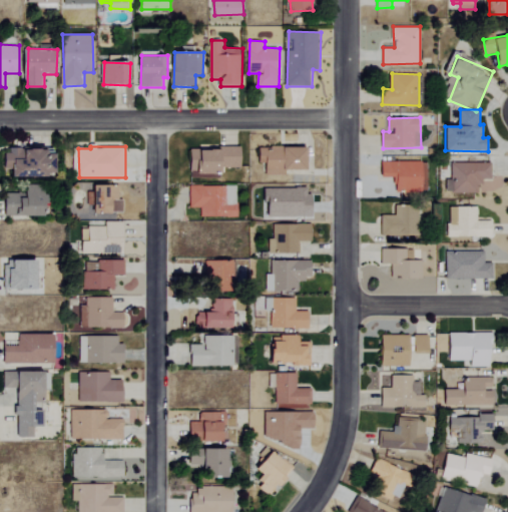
[(286,170),(307,170),(307,147),(261,146),(260,163),(267,163),(267,175),(286,175),(286,170)]
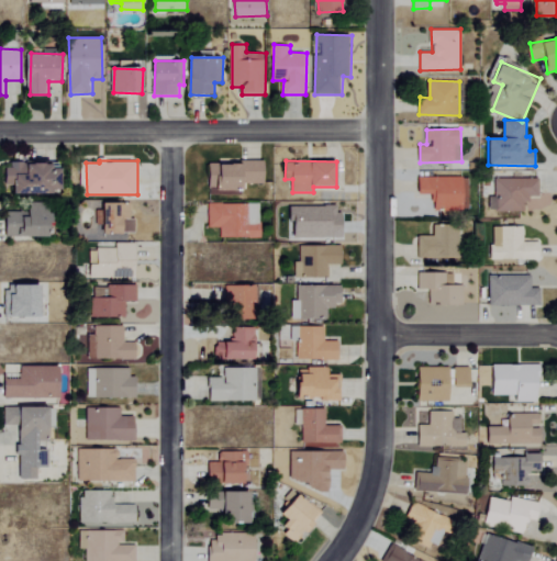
[(264,161),(210,163),(210,190),(242,190),(242,183),(265,182),(264,161)]
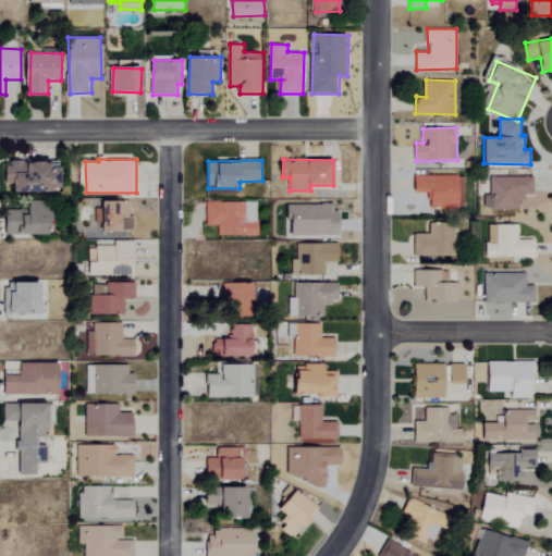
[(12,194),(58,193),(57,161),(4,162),(5,183),(12,183),(12,194)]
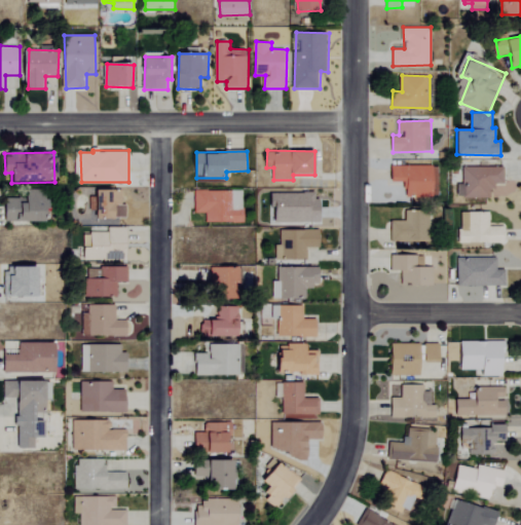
[(434,196),(434,165),(392,165),(392,182),(407,182),(406,196),(434,196)]
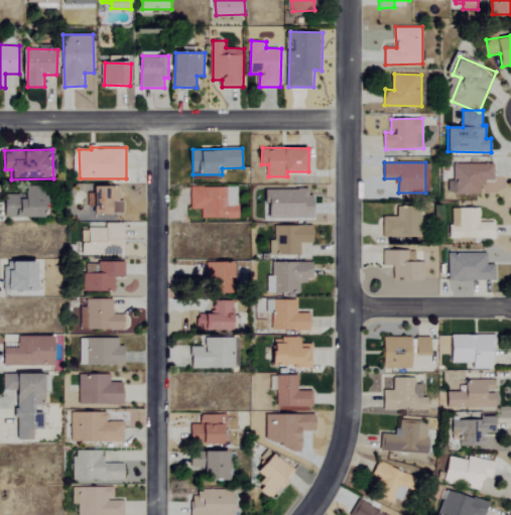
[(496,163),(456,164),(456,180),(451,181),(451,194),(482,194),(482,182),(496,182),(496,163)]
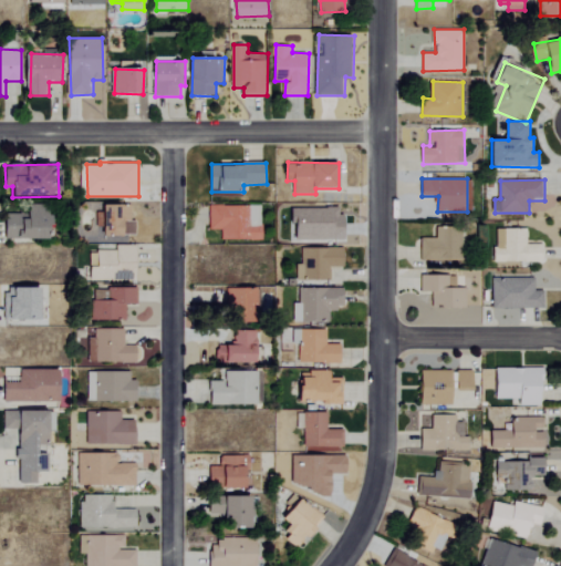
[(6,238),(45,239),(48,205),(27,204),(27,214),(6,213),(6,238)]
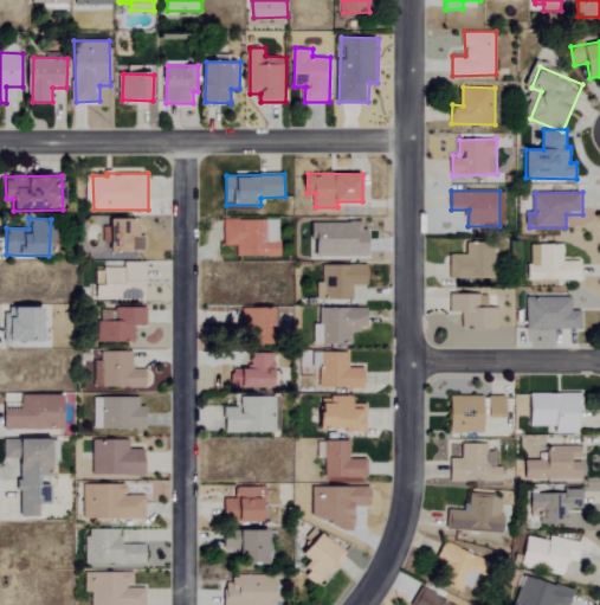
[(281,219),(226,219),(225,244),(238,244),(238,256),(281,256),(281,219)]
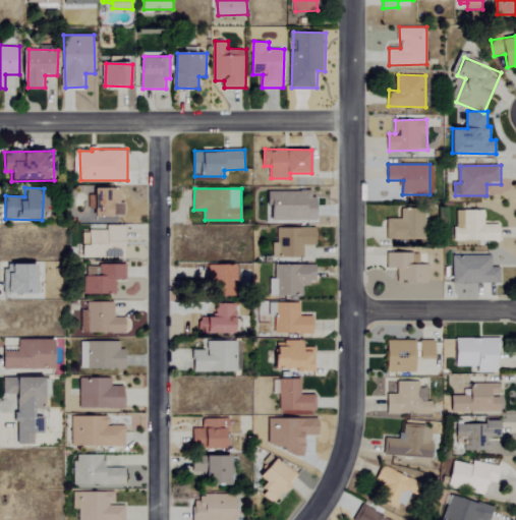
[(317,190),(271,191),(272,221),(317,220),(317,190)]
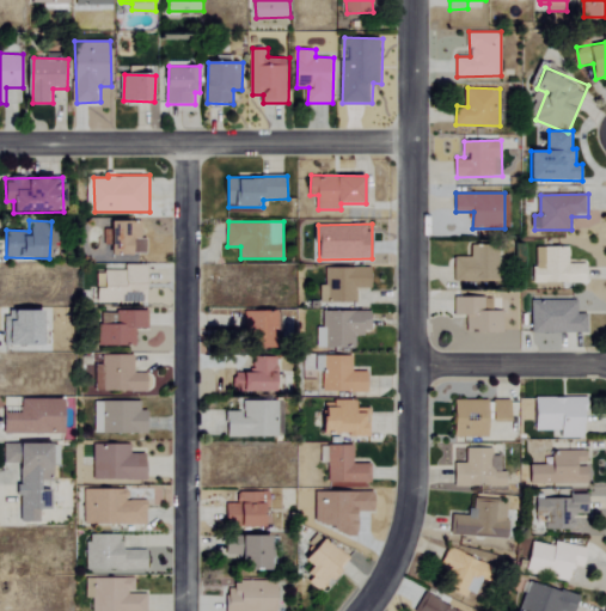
[(501,281),(501,245),(473,245),(472,257),(457,256),(455,281),(501,281)]
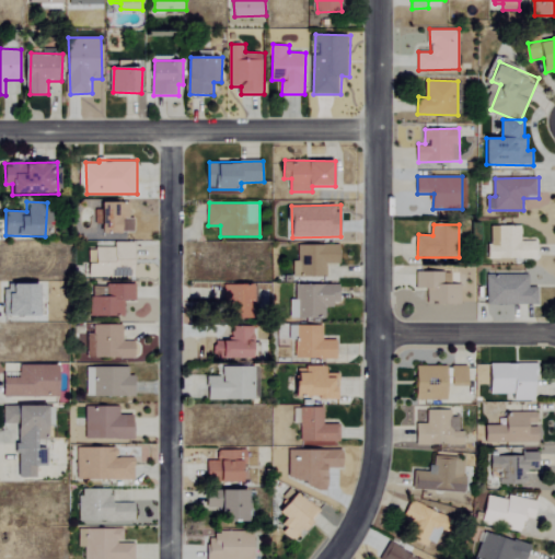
[(342,244),(300,243),(300,260),(296,259),(296,277),(328,277),(328,263),(342,264),(342,244)]
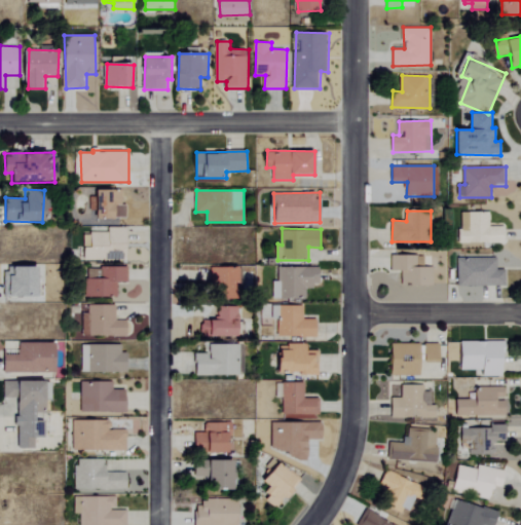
[(127,259),(127,229),(85,229),(85,260),(127,259)]
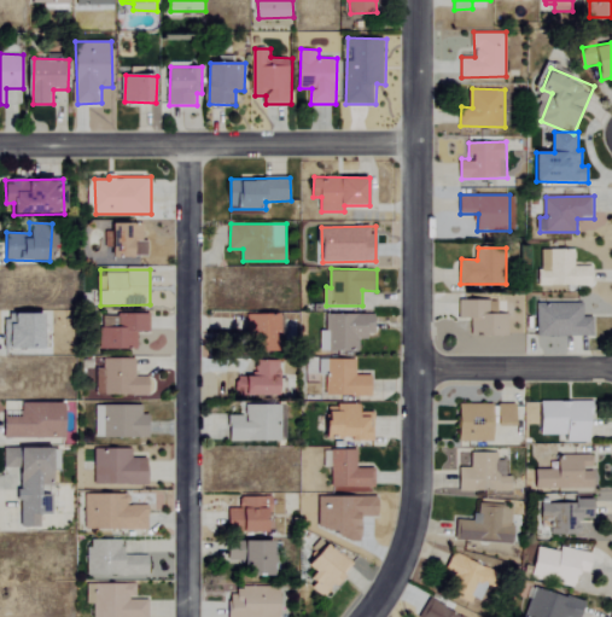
[(473,336),(511,336),(511,314),(500,314),(500,301),(461,300),(460,319),(473,319),(473,336)]
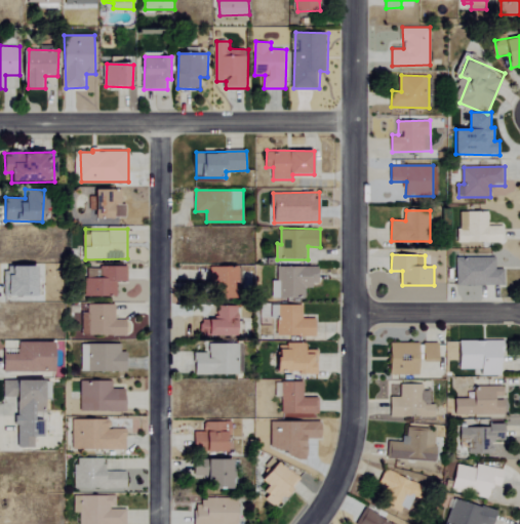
[(497,257),(458,256),(457,285),(506,285),(506,269),(497,269),(497,257)]
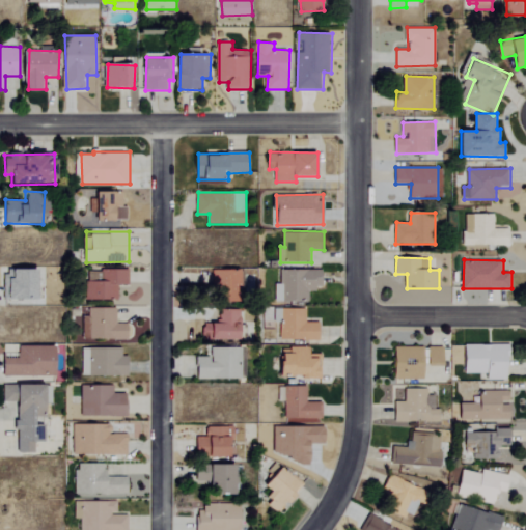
[(36,300),(36,269),(5,269),(4,299),(36,300)]
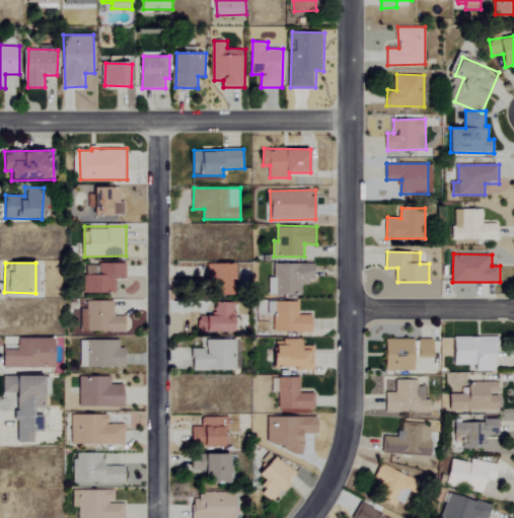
[(127,263),(91,264),(91,293),(119,292),(118,279),(128,278),(127,263)]
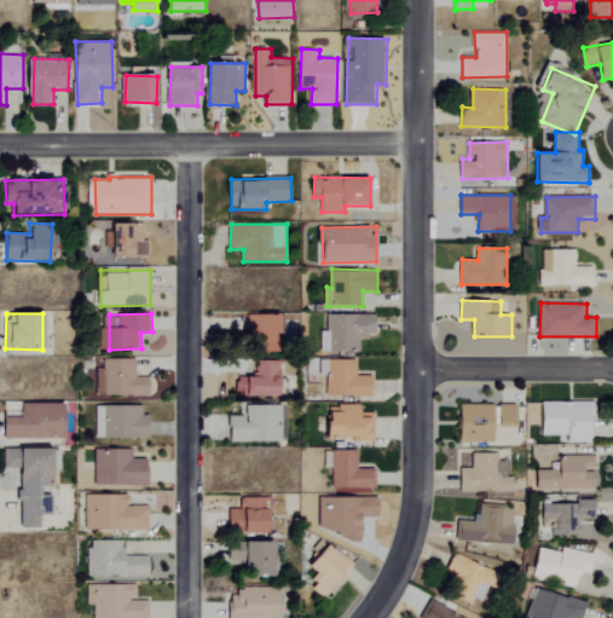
[(324,329),(323,351),(362,351),(363,336),(376,338),(377,315),(330,313),(329,330),(324,329)]
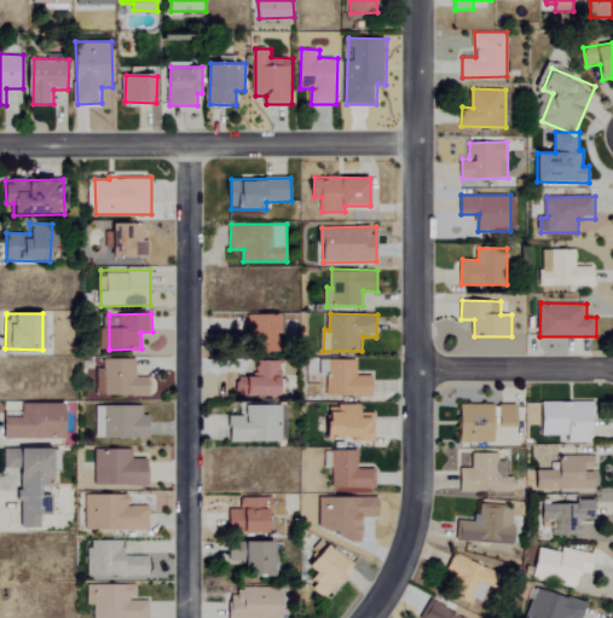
[(278,315),(250,316),(252,351),(279,350),(278,315)]
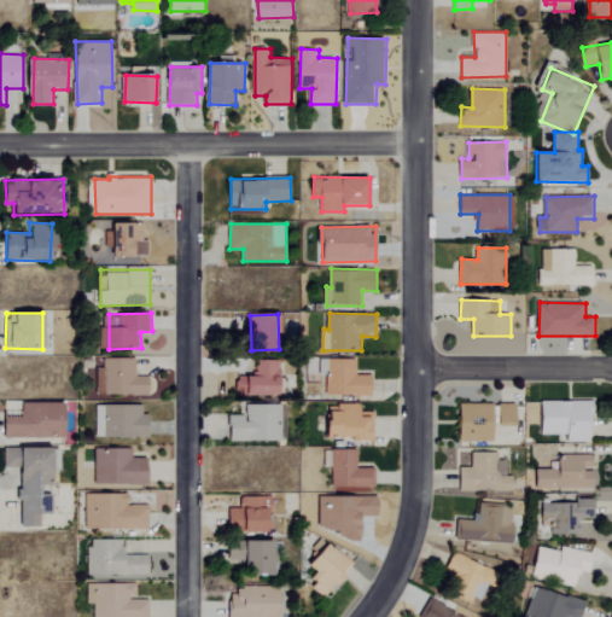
[(99,394),(157,395),(157,377),(138,377),(138,359),(106,358),(105,367),(99,367),(99,394)]
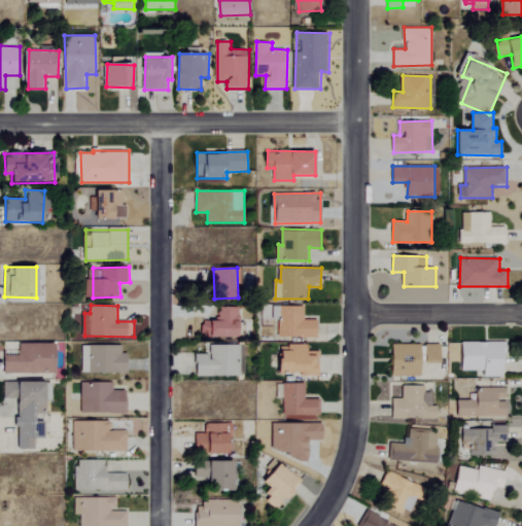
[(305,306),(281,306),(280,337),(317,337),(318,320),(305,319),(305,306)]
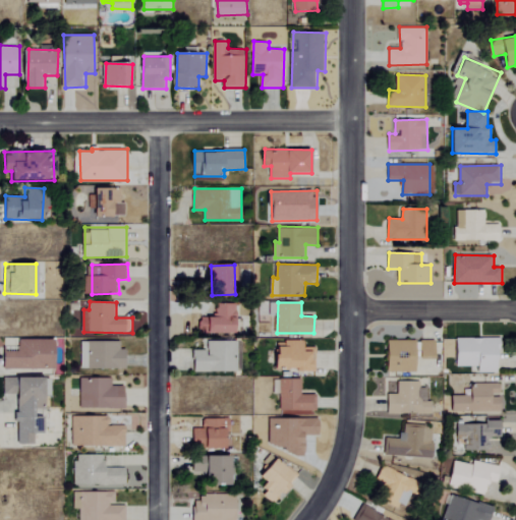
[(236,333),(237,303),(218,303),(217,318),(202,318),(202,333),(236,333)]
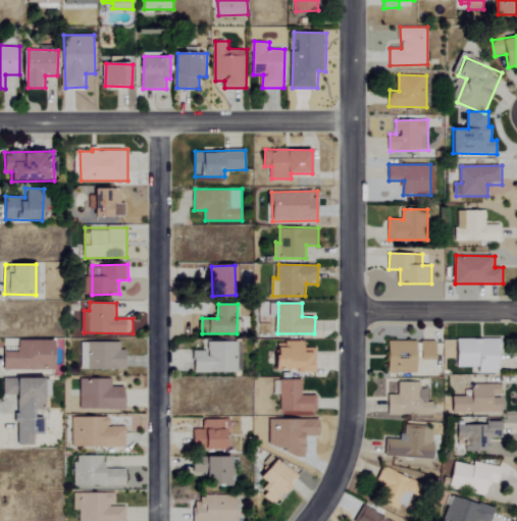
[(480,367),(480,373),(500,373),(500,339),(458,339),(458,366),(480,367)]
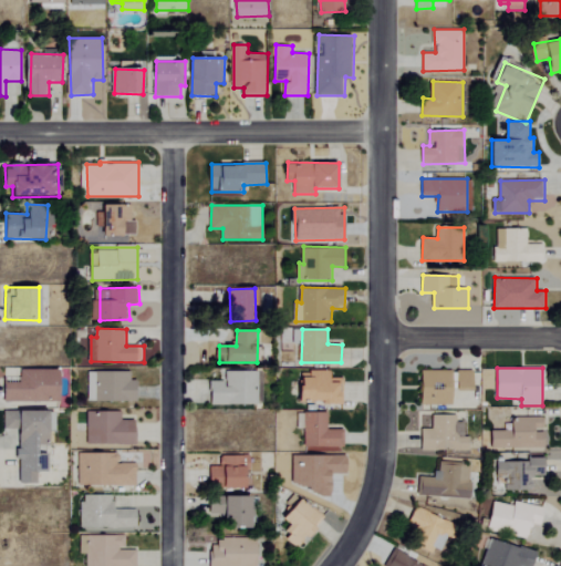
[(59,370),(20,370),(20,382),(4,382),(4,402),(60,402),(59,370)]
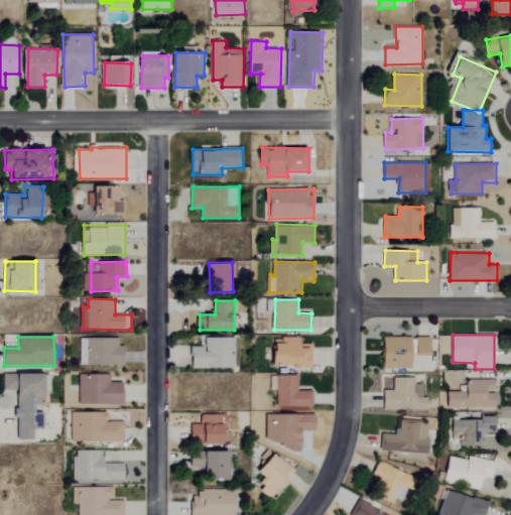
[(125,365),(125,345),(120,345),(120,337),(82,338),(82,365),(125,365)]
